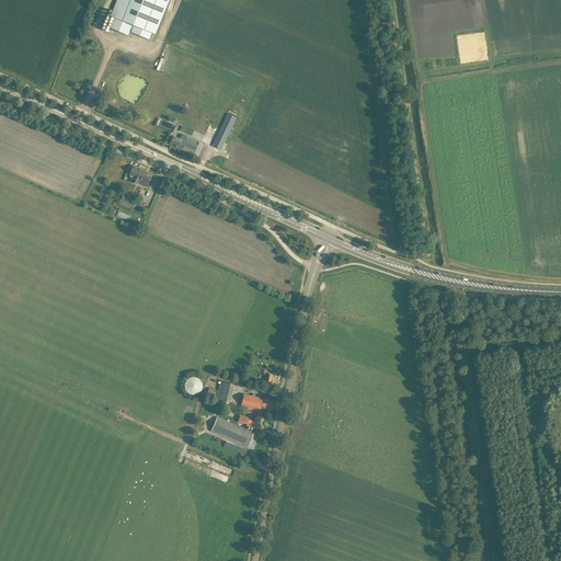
[(114,18),(110,29),(127,35),(129,32),(148,38),(150,32),(153,34),(167,0),(116,0),(111,16),(114,18)]
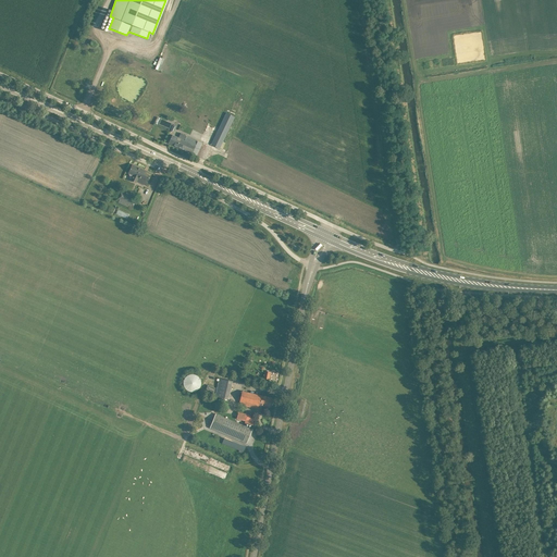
[(193,135),(201,139),(214,109),(211,108),(206,122),(199,120),(193,135)]
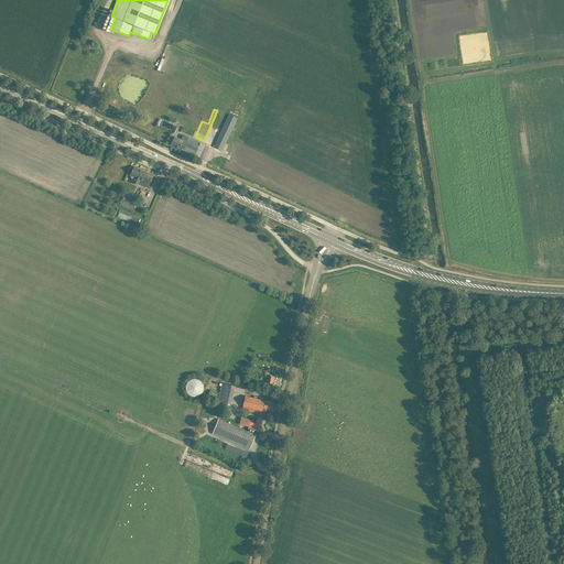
[(221,151),(223,150),(225,151),(228,144),(226,143),(237,118),(229,115),(214,147),(221,151)]
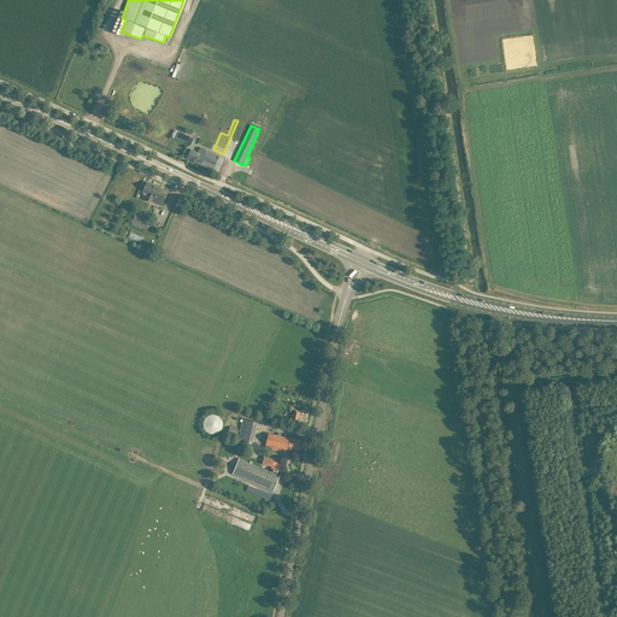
[(283,176),(295,150),(286,145),(274,172),(283,176)]
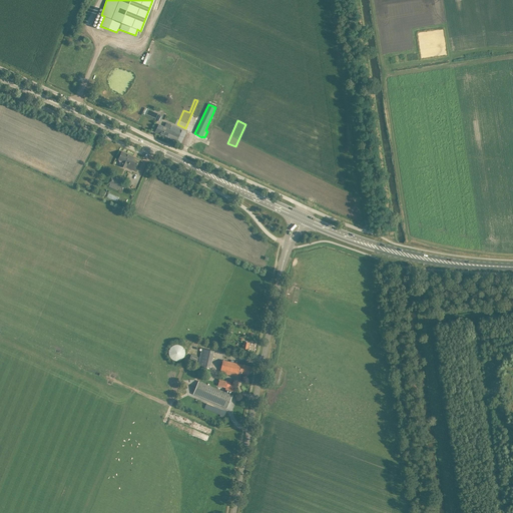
[(158,124),(157,127),(155,132),(176,142),(176,141),(180,143),(185,132),(181,130),(166,123),(164,127),(158,124)]
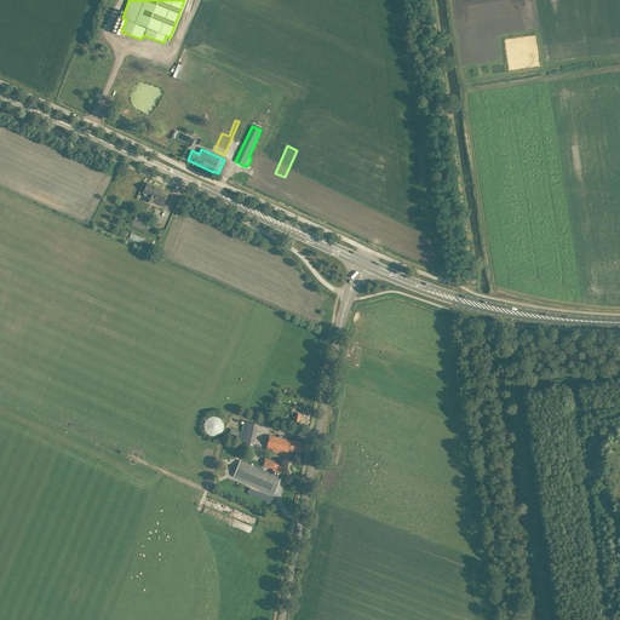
[(168,194),(161,190),(147,184),(143,193),(149,195),(147,201),(151,204),(153,202),(162,207),(168,194)]
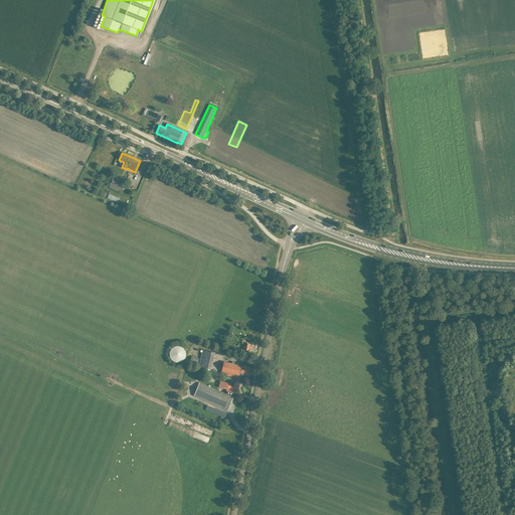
[(113,178),(110,184),(123,190),(126,183),(113,178)]
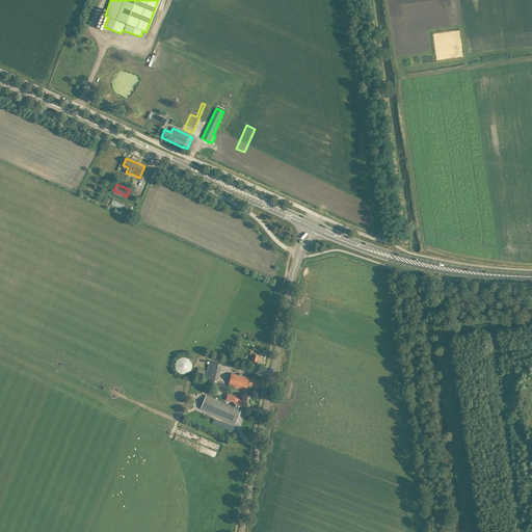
[(180,357),(177,372),(190,374),(193,360),(180,357)]
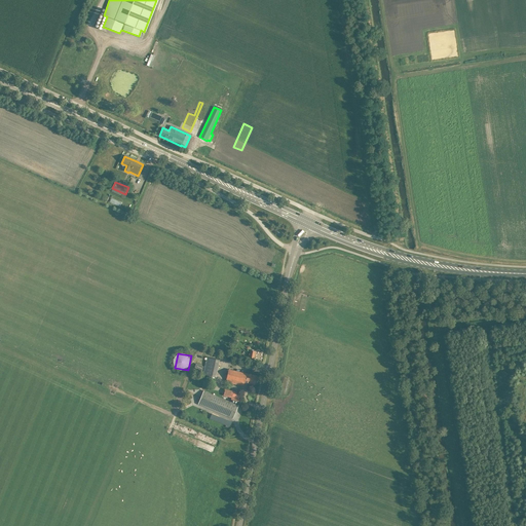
[(203,375),(215,377),(219,361),(207,358),(203,375)]
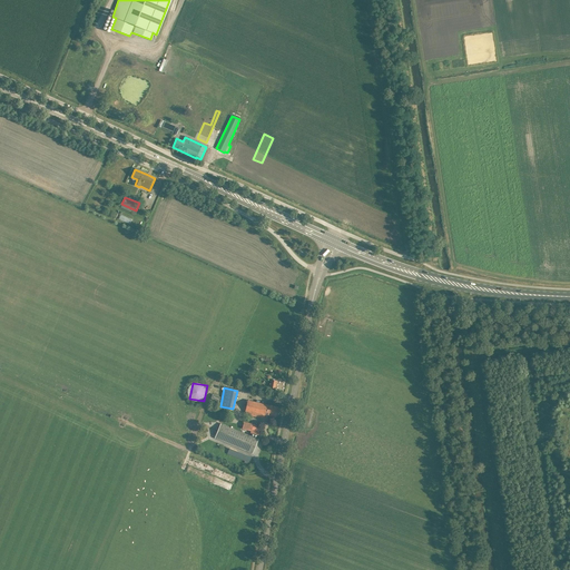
[(210,401),(218,404),(220,397),(213,394),(210,401)]
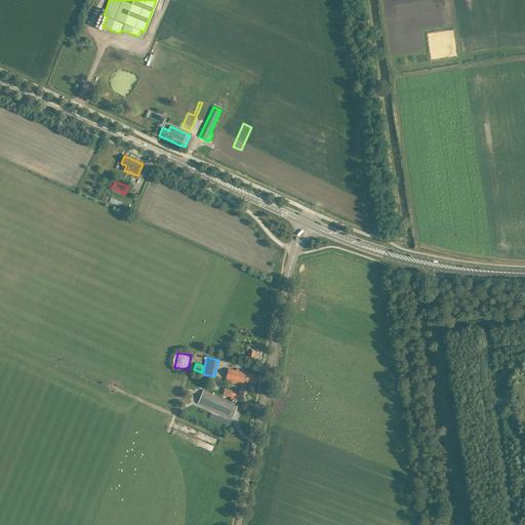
[(225,381),(241,385),(245,387),(246,382),(254,385),(256,375),(228,369),(225,381)]
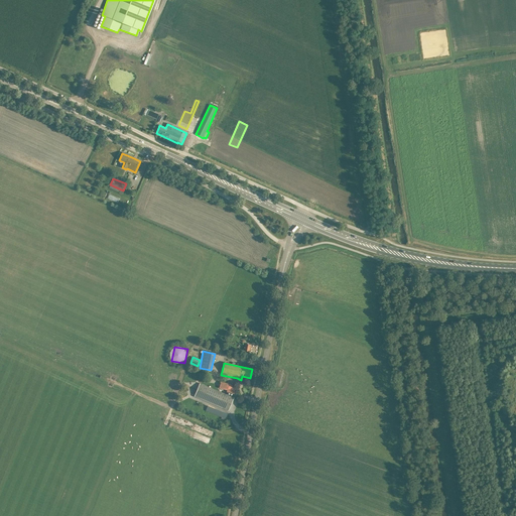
[(227,392),(234,394),(236,387),(228,386),(229,384),(221,382),(219,388),(227,390),(227,392)]
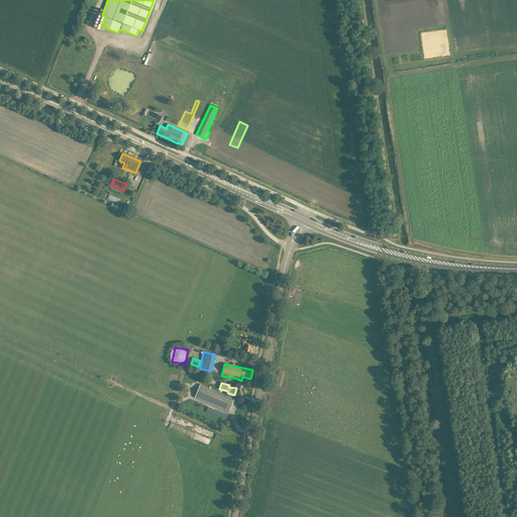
[(194,397),(228,412),(234,398),(200,384),(194,397)]
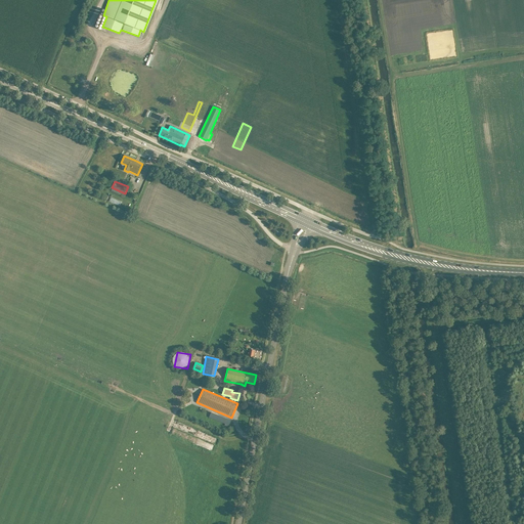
[(209,418),(228,424),(230,418),(211,411),(209,418)]
